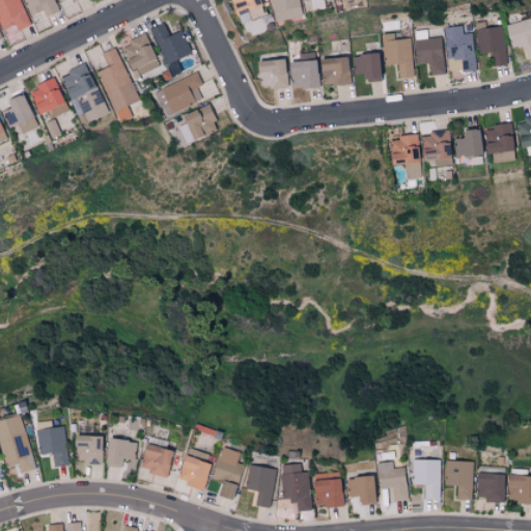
[(30,25),(19,0),(0,0),(0,24),(3,31),(14,26),(16,31),(30,25)]
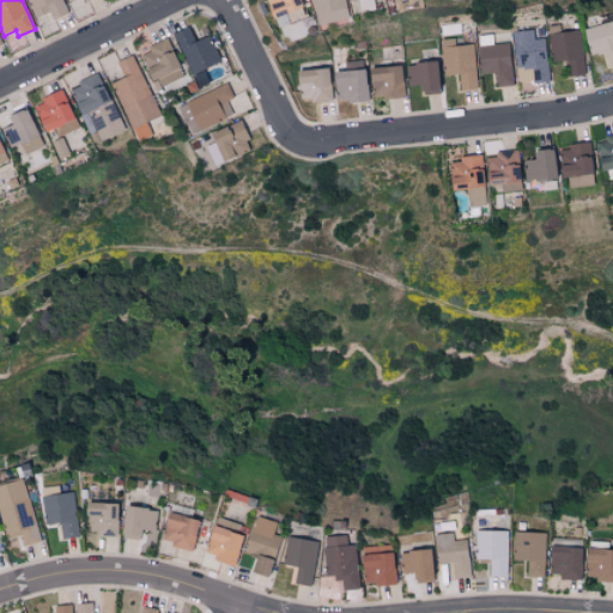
[(26,0),(34,18),(50,12),(53,19),(67,14),(61,0),(26,0)]
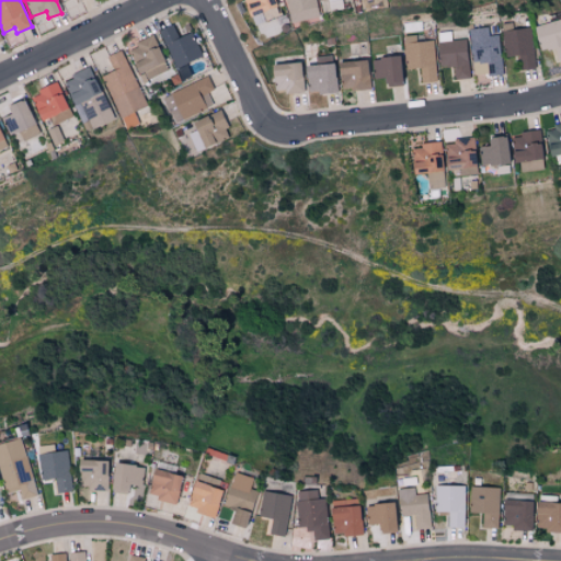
[(244,0),(253,24),(279,16),(273,0),(244,0)]
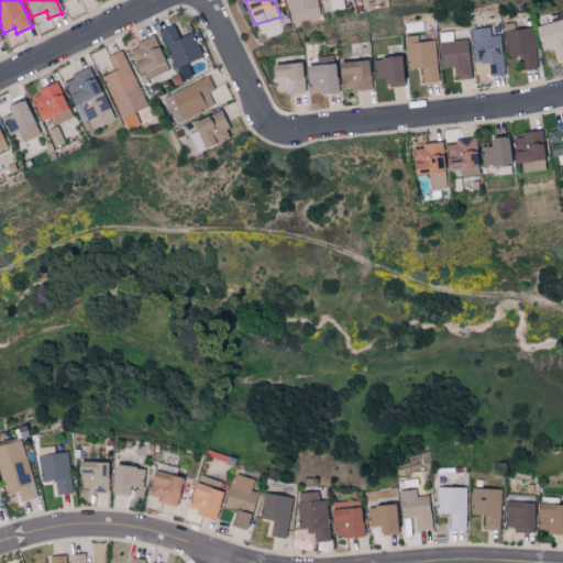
[(288,0),(293,25),(322,20),(318,0),(288,0)]
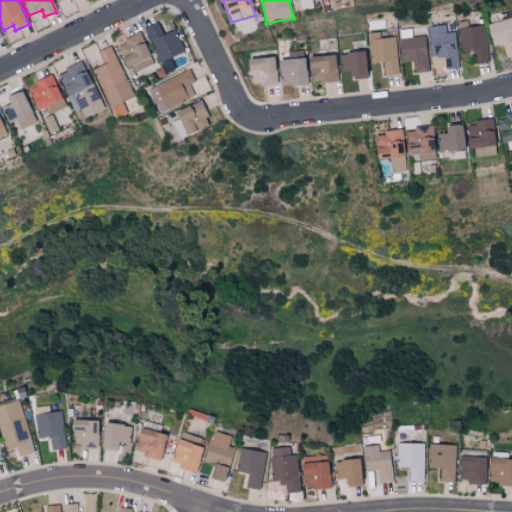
[(511,53),(511,17),(488,23),(493,46),(506,44),(508,55),(511,53)]
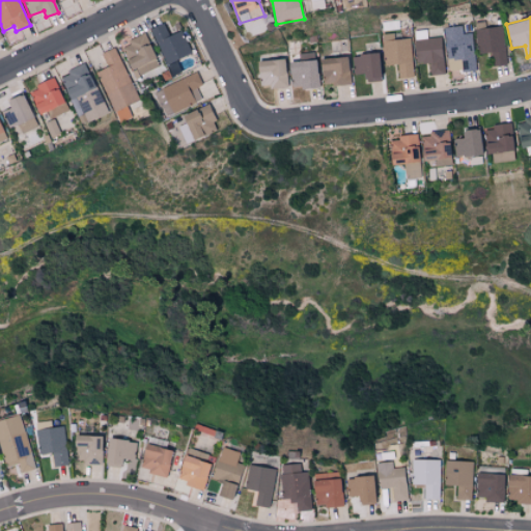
[(191,54),(182,30),(168,35),(163,23),(150,27),(164,63),(191,54)]
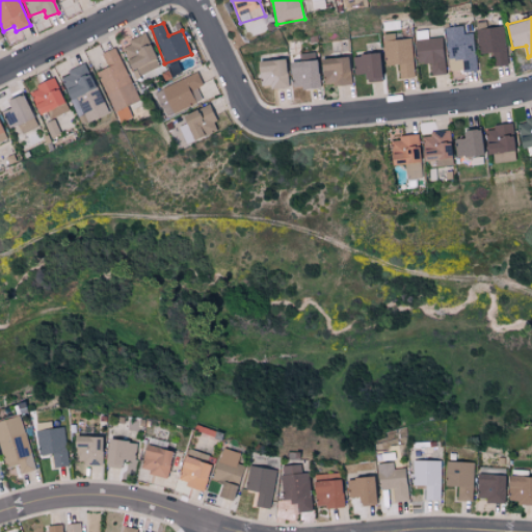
[(476,29),(480,54),(493,52),(495,67),(509,64),(502,25),(476,29)]
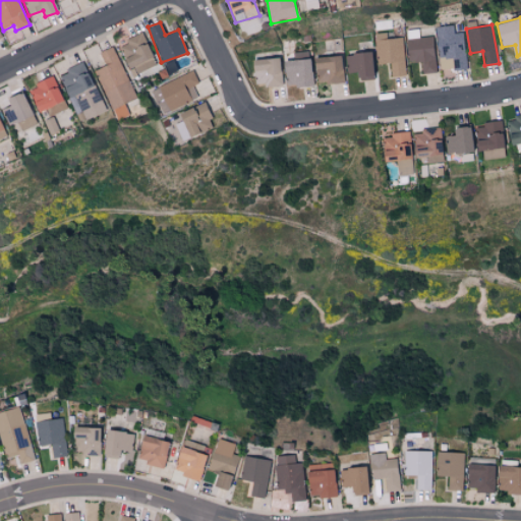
[(437,25),(438,58),(454,58),(455,70),(466,69),(464,32),(453,33),(453,25),(437,25)]
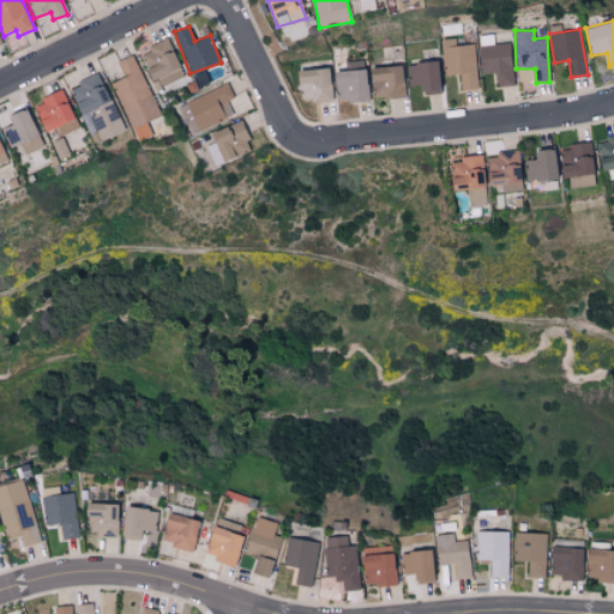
[(481,74),(497,72),(498,86),(513,85),(510,42),(493,43),(492,35),(477,36),(481,74)]
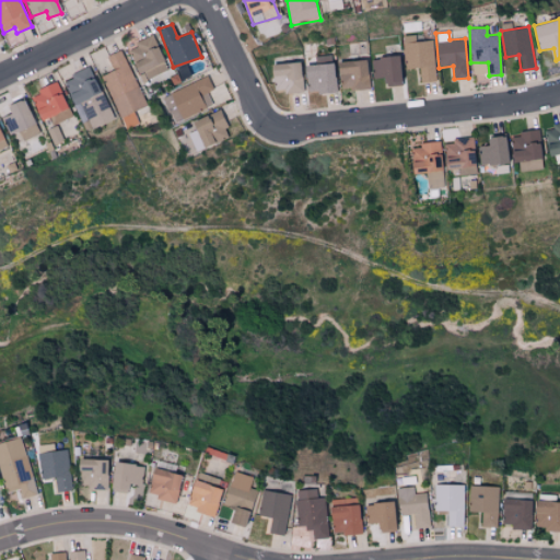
[(433,39),(416,41),(416,35),(403,35),(404,68),(419,67),(420,82),(435,81),(433,39)]
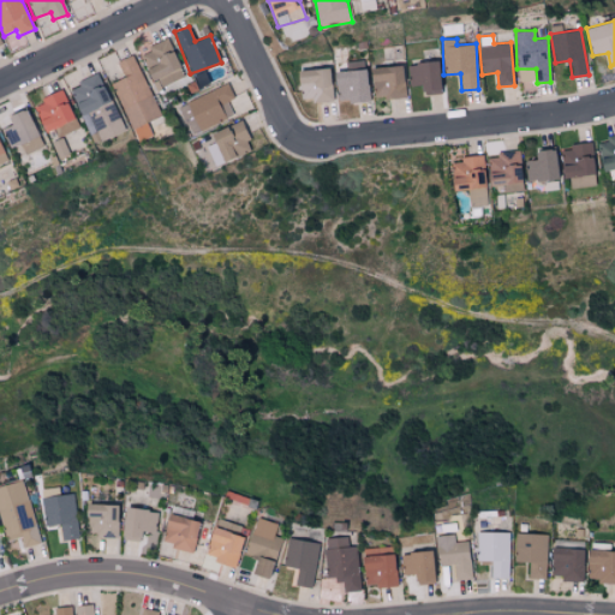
[(156,88),(184,77),(168,40),(141,52),(156,88)]
